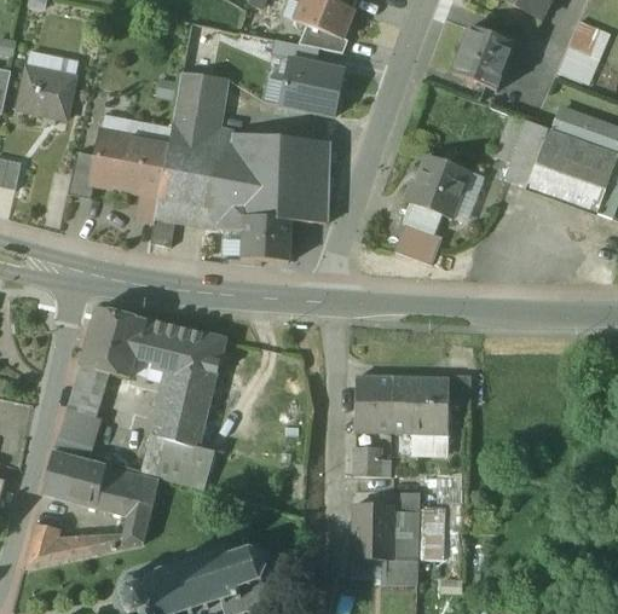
[(29,0),(28,6),(45,10),(46,0),(29,0)]
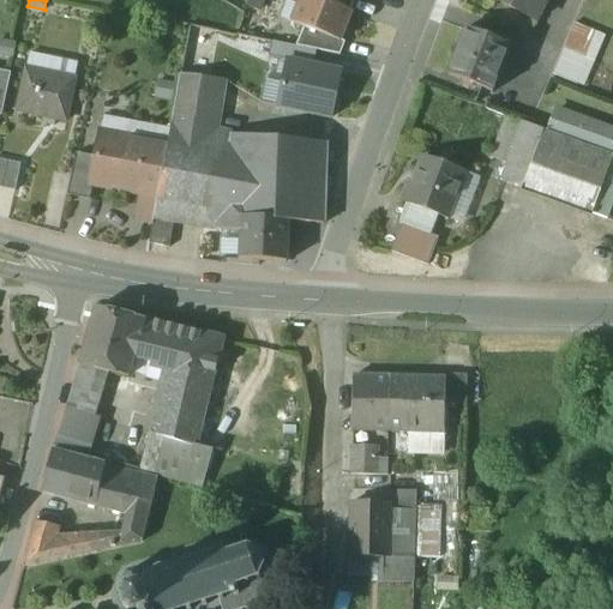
[(281,13),(292,18),(299,1),(296,0),(286,0),(281,13)]
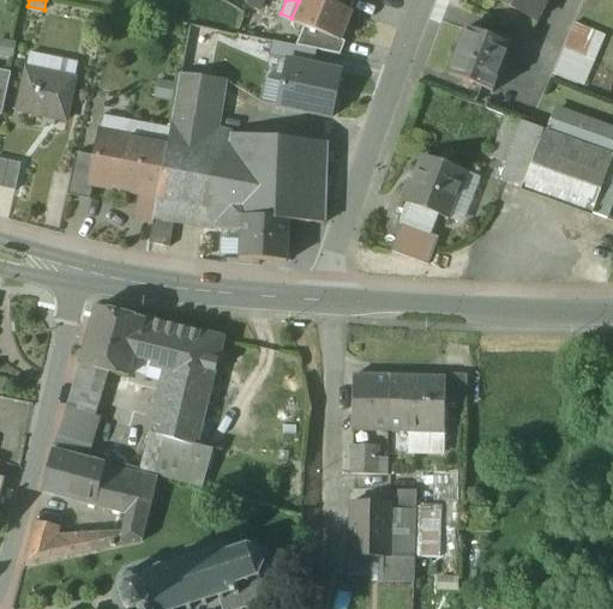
[(299,0),(299,1),(292,18),(305,23),(341,37),(341,36),(353,7),(341,2),(335,0),(299,0)]
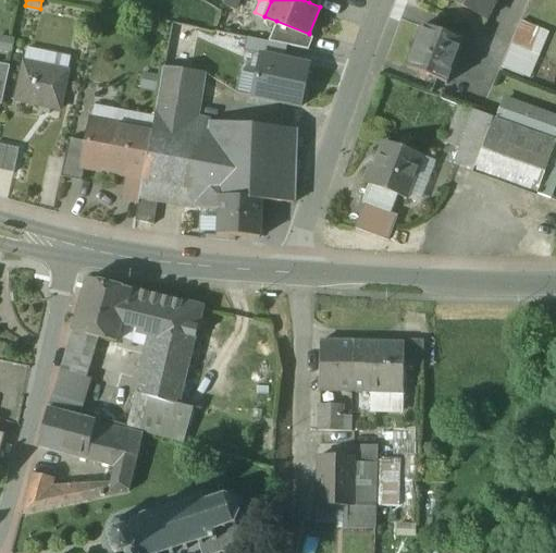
[(457,0),(487,15),(489,13),(482,10),(486,0),(457,0)]
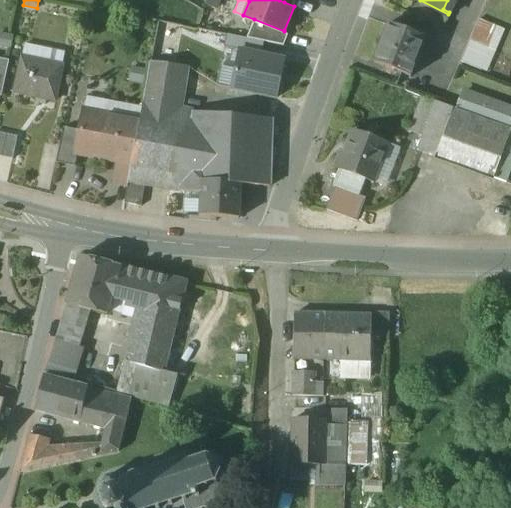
[(447,0),(443,9),(449,12),(454,0),(447,0)]
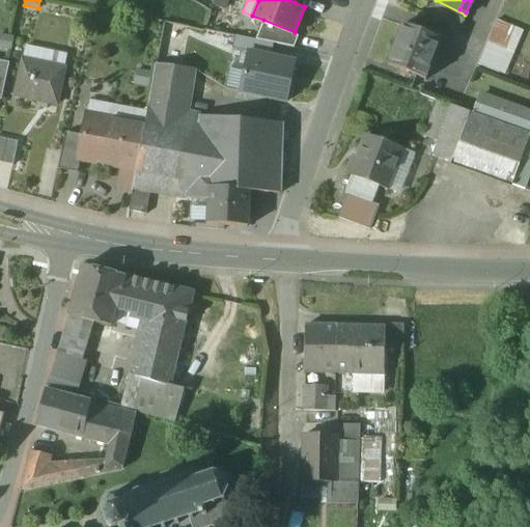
[(489,37),(509,47),(519,25),(498,16),(489,37)]
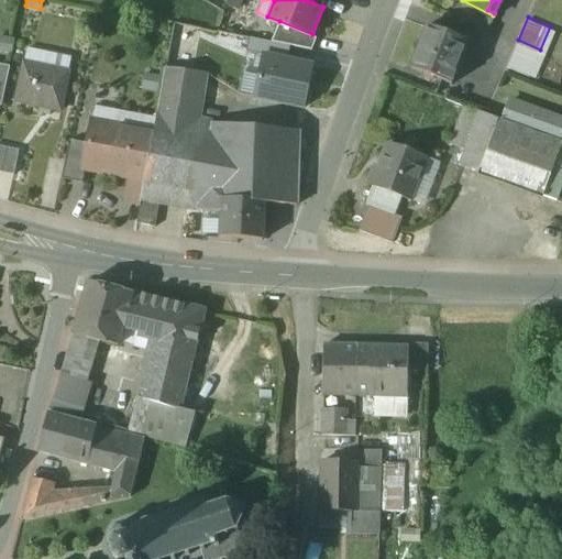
[(290,42),(312,46),(317,35),(312,33),(312,34),(279,21),(273,39),(290,42)]
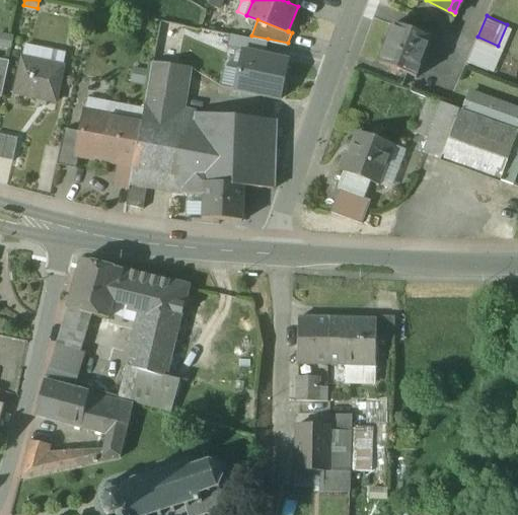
[(379,60),(417,74),(432,35),(394,20),(379,60)]
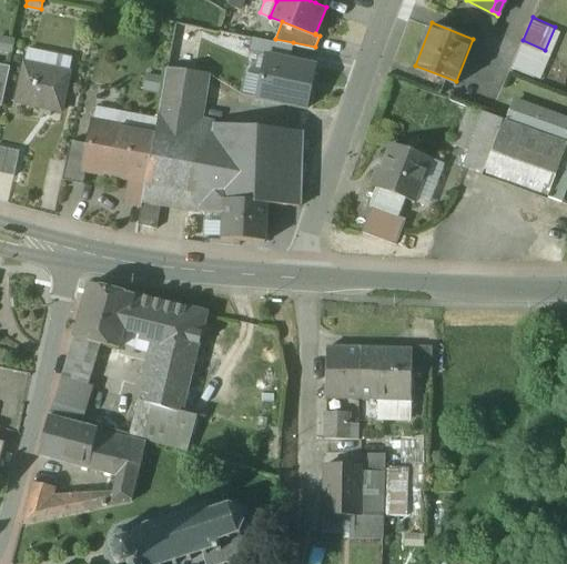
[(0,31),(0,48),(12,51),(16,36),(0,31)]
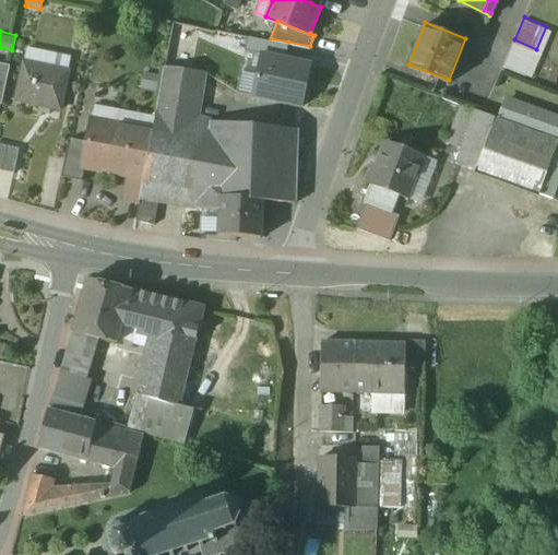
[(249,33),(246,47),(261,51),(285,56),(288,42),(271,38),(258,35),(249,33)]
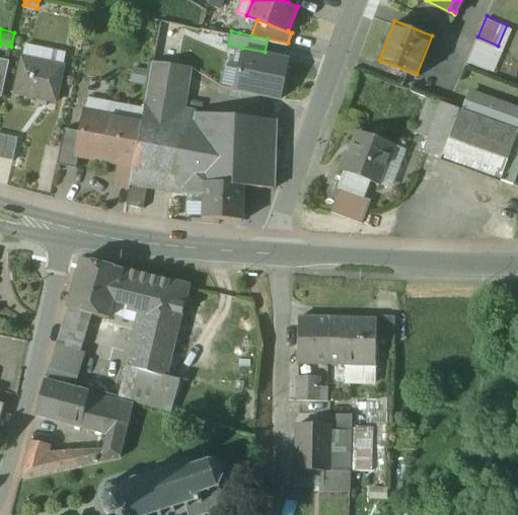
[(467,59),(489,68),(498,47),(477,38),(467,59)]
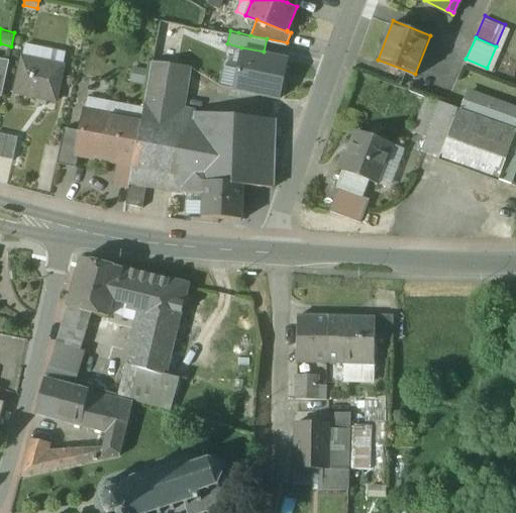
[(21,57),(23,58),(61,65),(63,65),(66,49),(24,41),(21,57)]
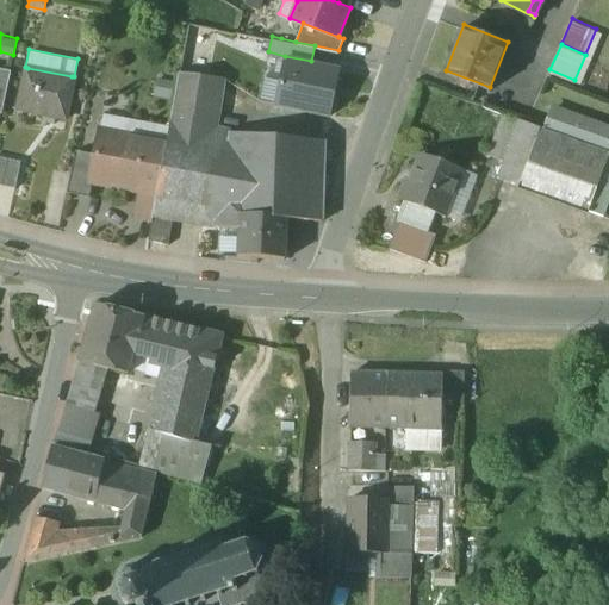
[(268,51),(259,98),(275,101),(285,56),(268,51)]
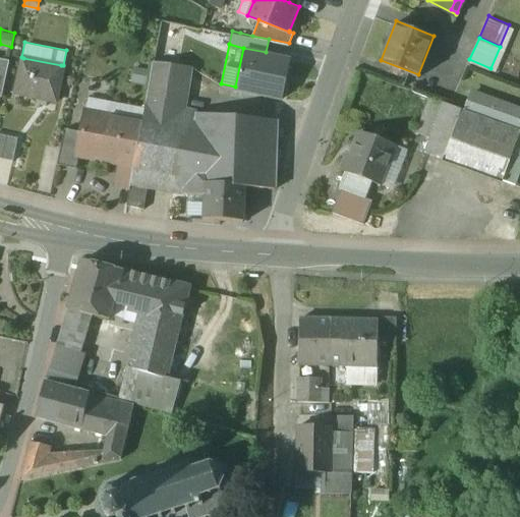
[(243,48),(235,87),(282,96),(290,58),(266,52),(243,48)]
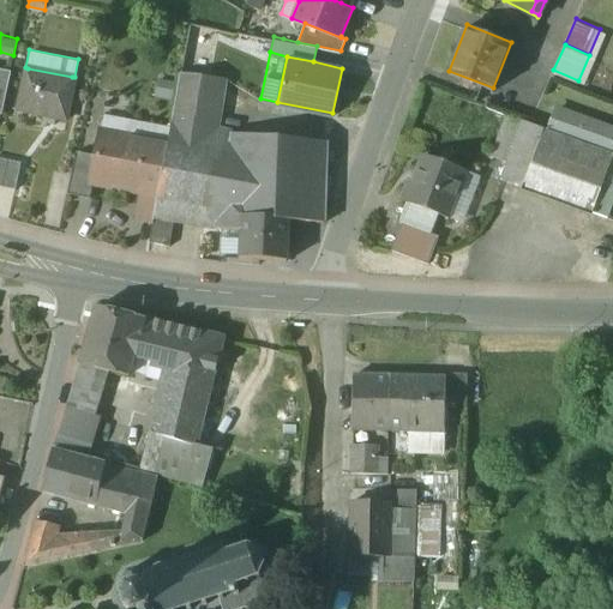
[(0,109),(2,110),(12,68),(0,66),(0,109)]
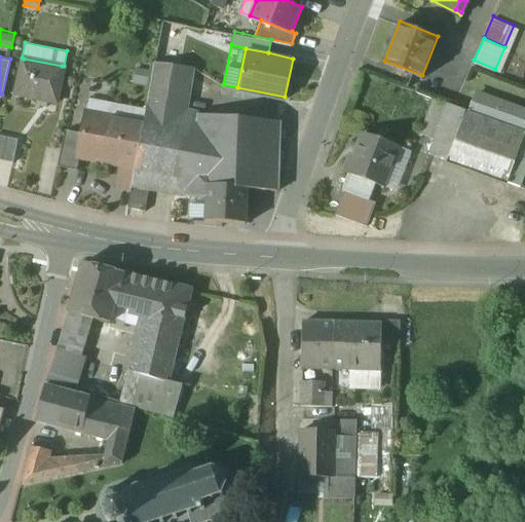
[(17,92),(55,101),(62,66),(24,59),(17,92)]
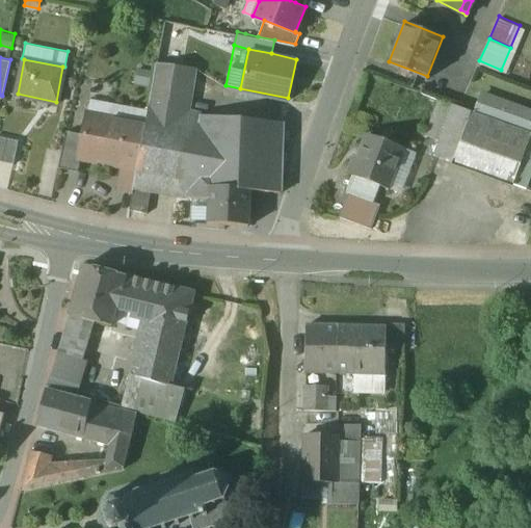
[(157,61),(149,103),(186,110),(194,67),(184,64),(157,61)]
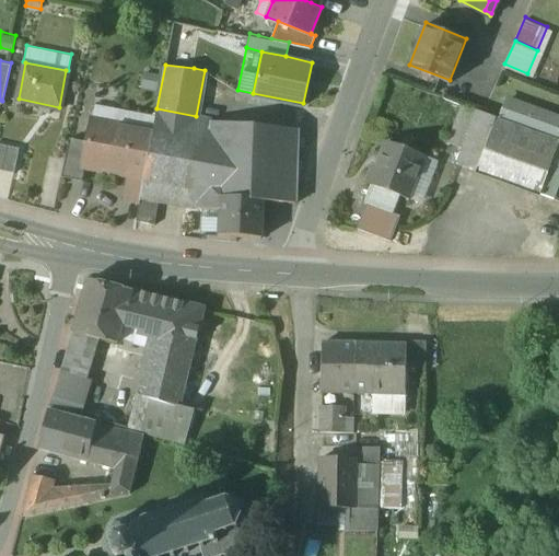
[(144,69),(141,87),(155,89),(159,72),(144,69)]
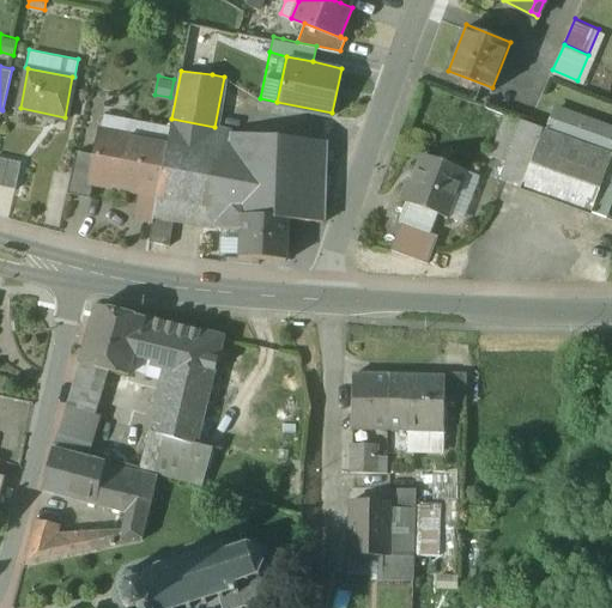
[(547,127),(611,151),(611,125),(577,113),(577,114),(556,105),(547,127)]
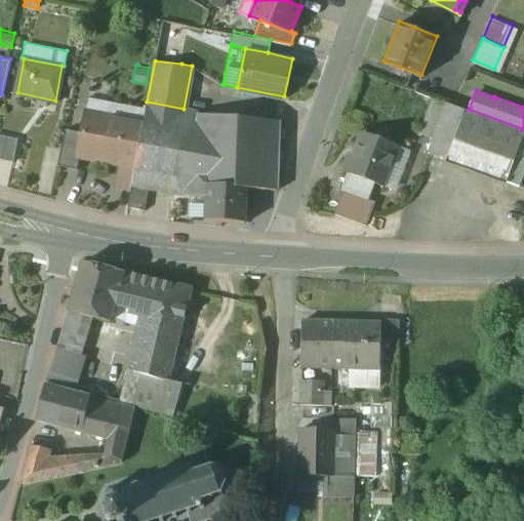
[(89,95),(86,110),(144,120),(146,107),(89,95)]
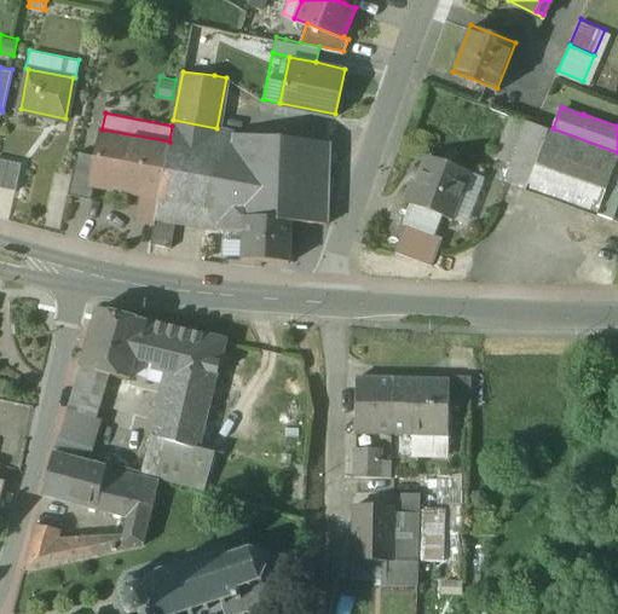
[(495,155),(510,161),(526,119),(510,113),(495,155)]
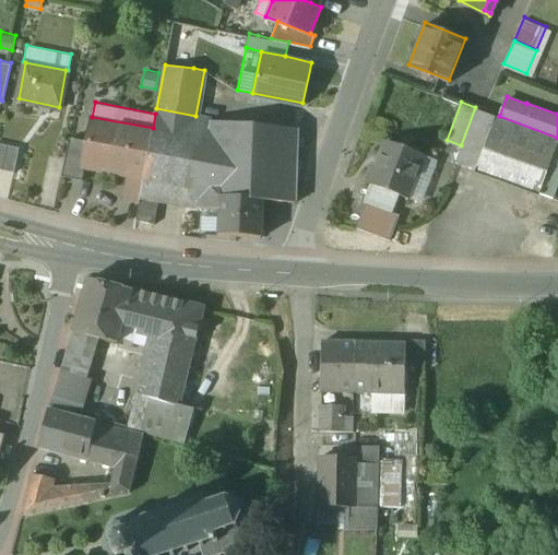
[(455,161),(476,168),(496,115),(475,107),(461,145),(455,161)]
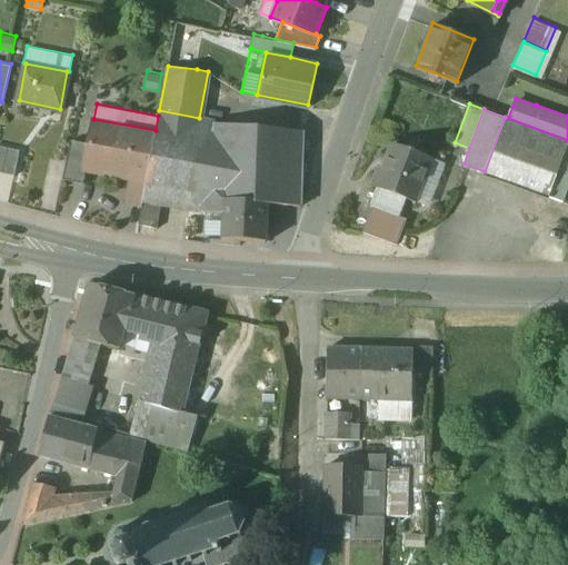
[(217,121),(199,118),(159,110),(158,116),(156,130),(148,170),(143,198),(162,201),(200,209),(203,189),(217,121)]
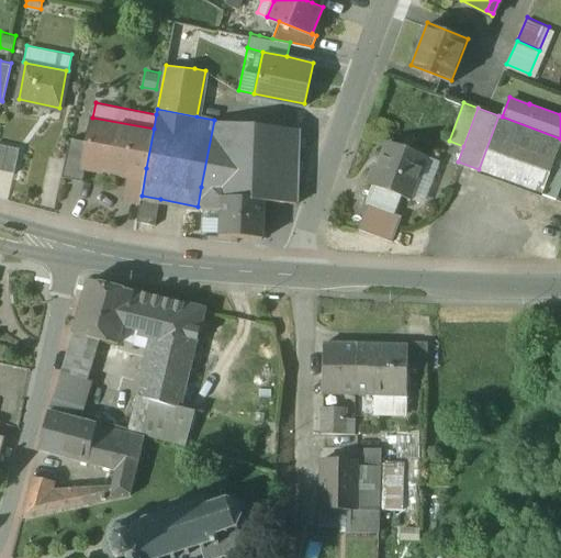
[(502,116),(498,115),(479,169),(542,192),(550,169),(556,155),(560,142),(560,138),(502,116)]
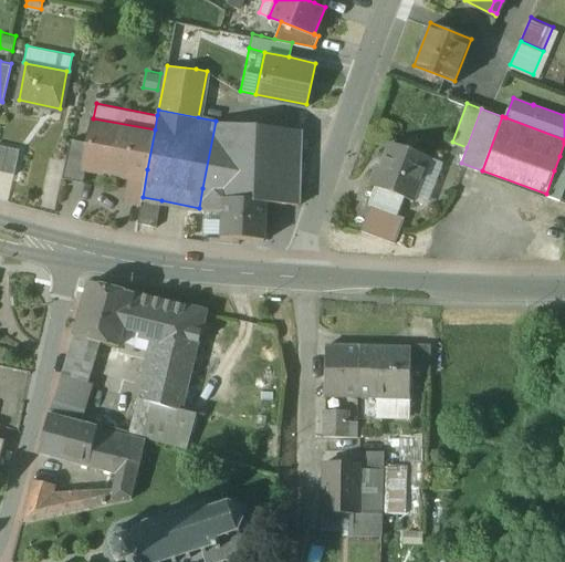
[(132,175),(133,175),(134,167),(147,169),(155,129),(93,118),(90,141),(85,166),(86,166),(116,172),(116,170),(131,173),(131,175),(132,175)]
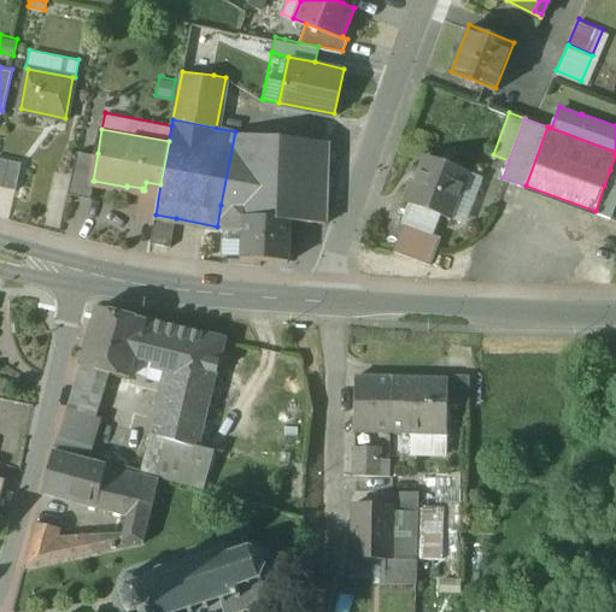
[(328,140),(235,131),(221,205),(291,219),(326,221),(328,140)]
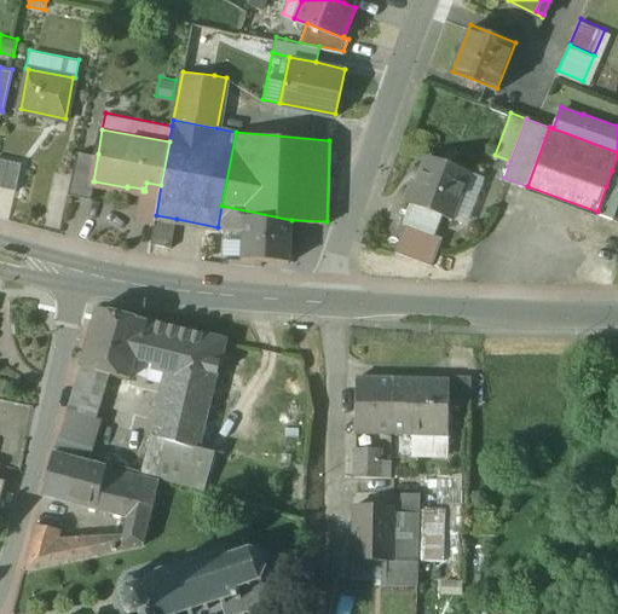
[(68,192),(91,197),(94,181),(93,181),(98,154),(78,150),(68,192)]
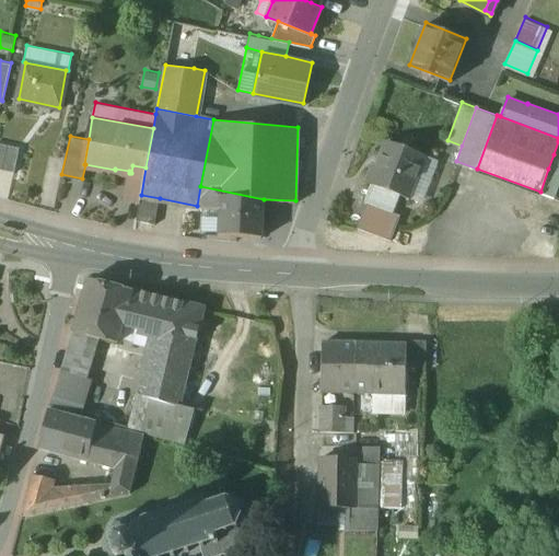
[(367,180),(372,182),(400,193),(404,194),(410,175),(416,177),(424,153),(386,139),(377,162),(374,161),(367,180)]
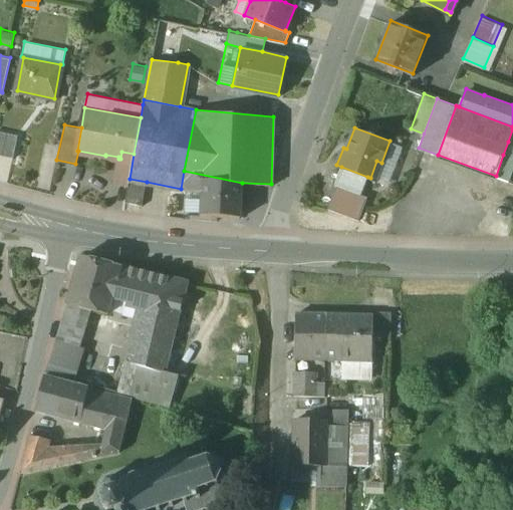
[(0,154),(13,157),(18,134),(0,129),(0,154)]
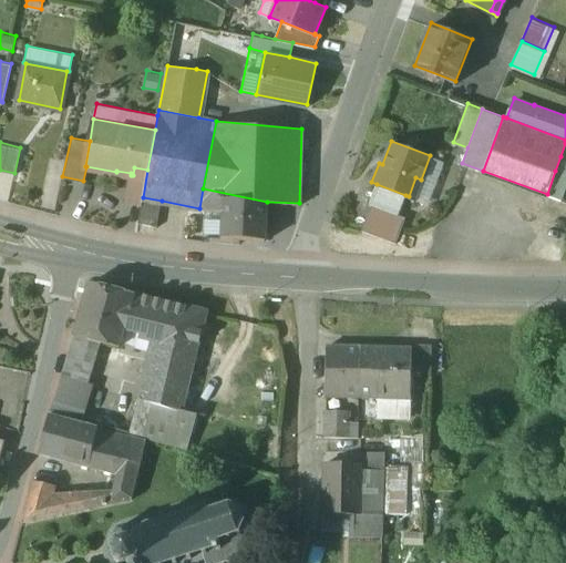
[(415,177),(409,196),(428,204),(444,161),(430,155),(421,180),(415,177)]
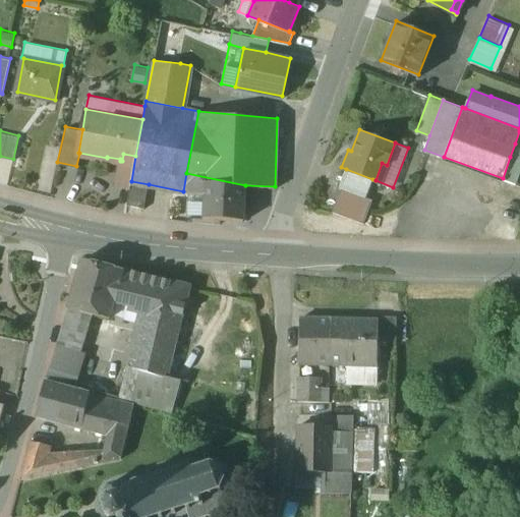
[(519,146),(515,144),(510,157),(519,161),(519,146)]
